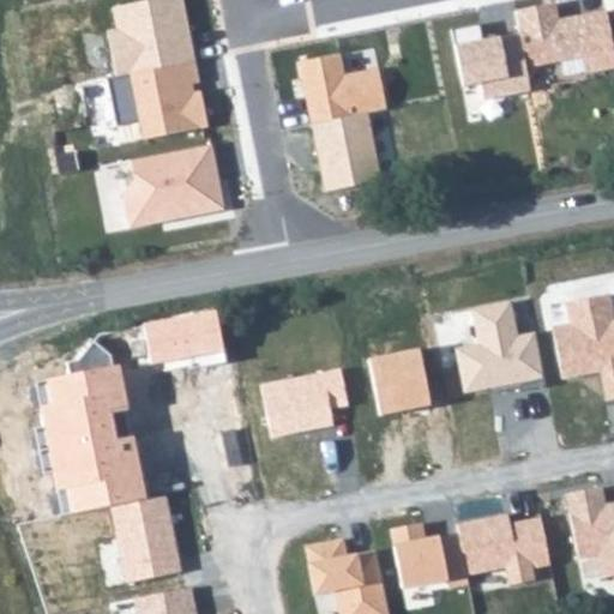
[(106,32),(115,80),(196,66),(182,0),(154,0),(114,7),(118,30),(106,32)]
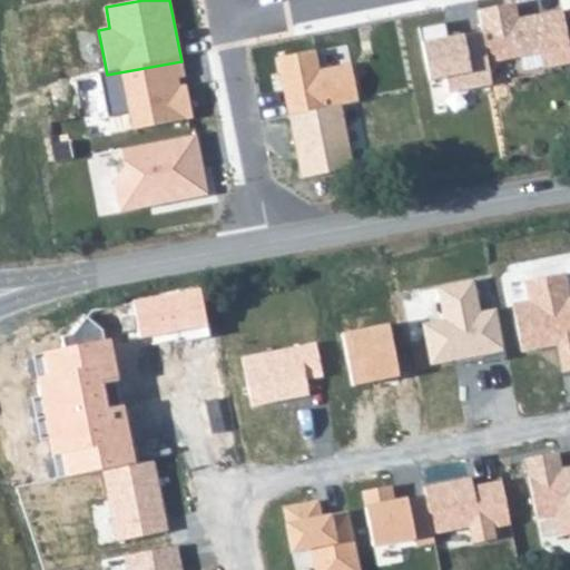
[(519,19),(517,2),(477,10),(481,33),(487,64),(514,59),(518,75),(569,64),(569,40),(564,11),(519,19)]
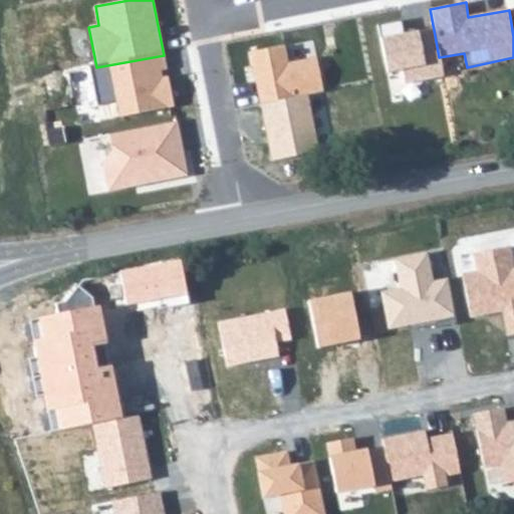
[(399,21),(377,25),(387,76),(404,73),(406,85),(442,78),(439,57),(434,30),(402,35),(399,21)]
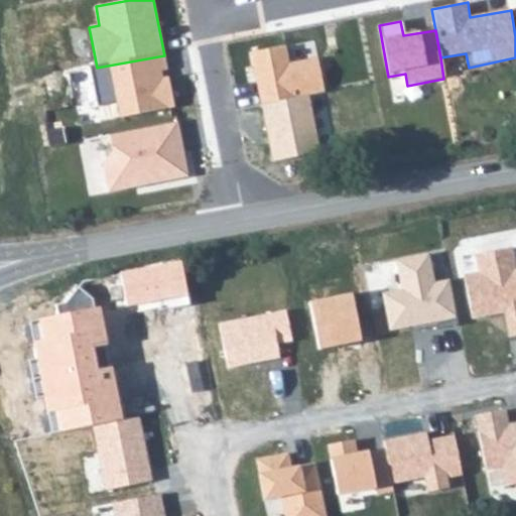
[(289,61),(286,47),(254,52),(263,105),(309,97),(327,94),(319,56),(289,61)]
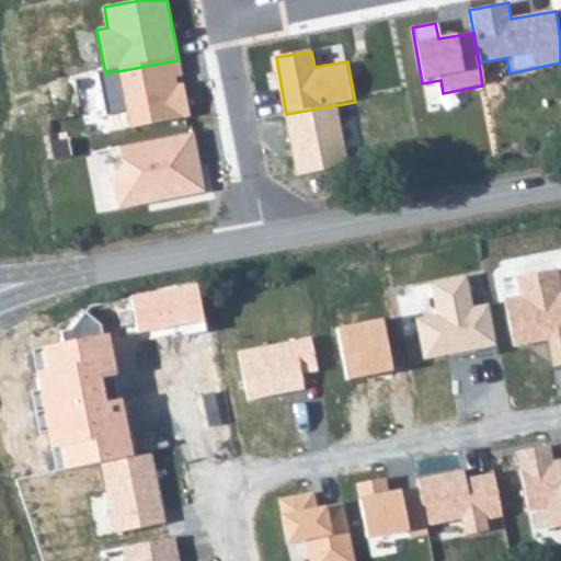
[(105,73),(100,73),(107,115),(126,111),(129,128),(187,117),(179,60),(105,73)]
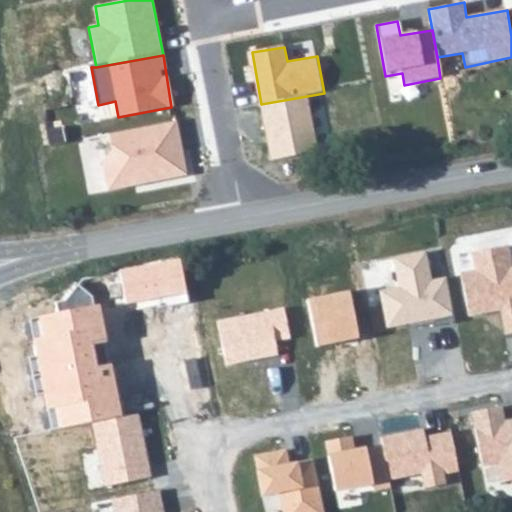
[(307,96),(261,104),(271,161),(317,154),(307,96)]
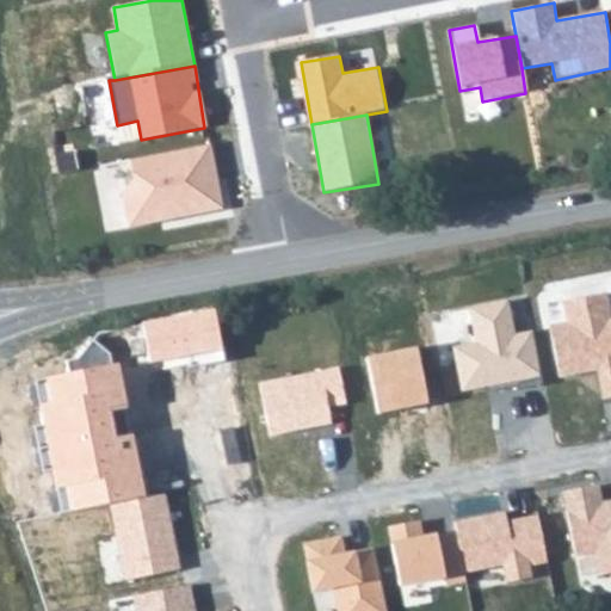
[(211,143),(131,160),(136,183),(122,195),(129,228),(224,208),(211,143)]
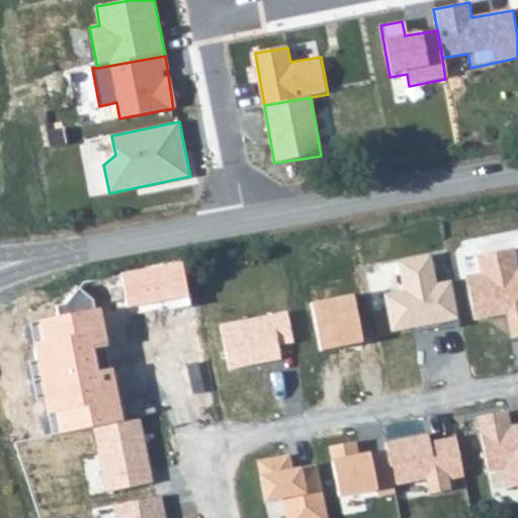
[(517,265),(515,250),(479,257),(482,274),(465,277),(475,321),(505,315),(510,338),(517,335),(517,265)]
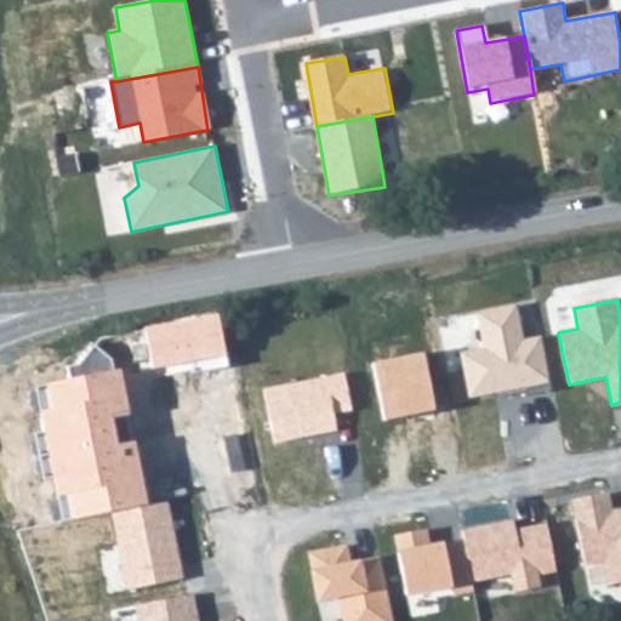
[(518,308),(482,315),(488,349),(462,353),(469,397),(550,382),(541,336),(523,339),(518,308)]
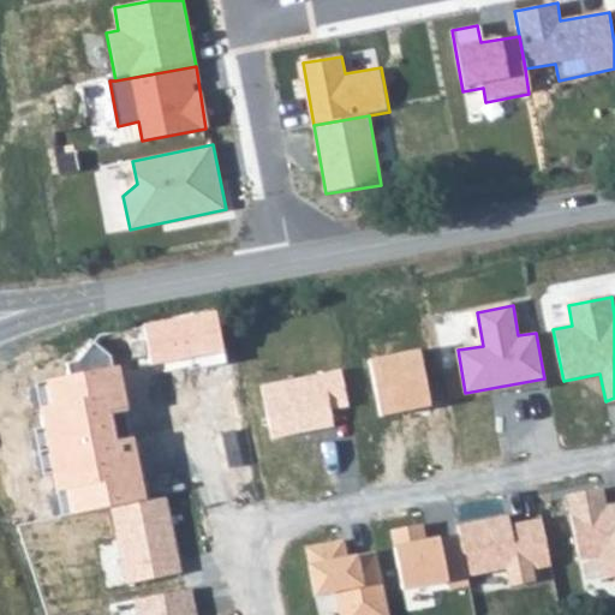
[(215,311),(178,318),(186,358),(224,351),(215,311)]
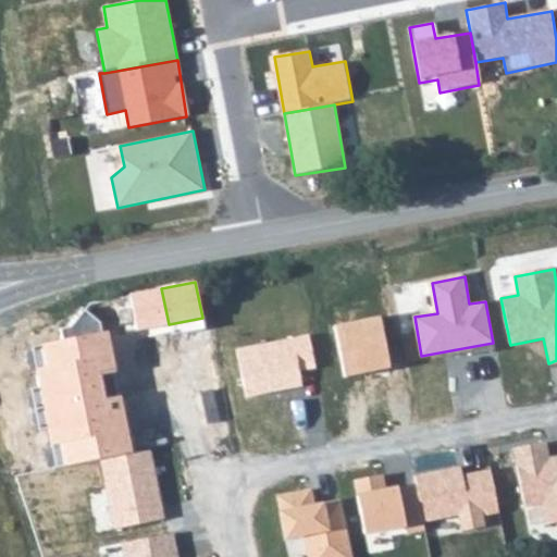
[(130,295),(137,331),(169,324),(161,288),(130,295)]
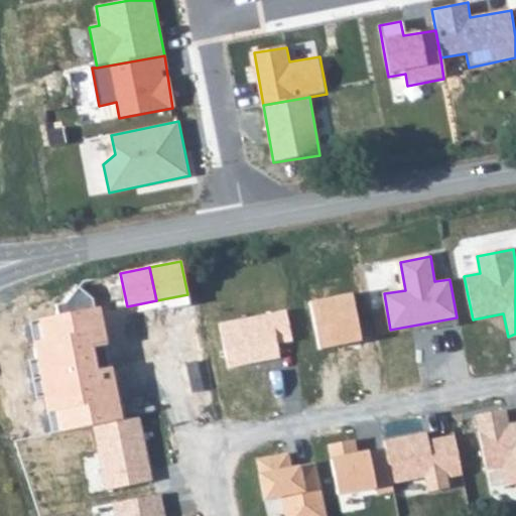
[(54,410),(59,432),(94,425),(121,419),(111,370),(98,372),(93,351),(110,347),(101,306),(94,307),(93,298),(80,289),(68,304),(58,306),(60,315),(37,320),(41,341),(33,343),(47,412),(54,410)]
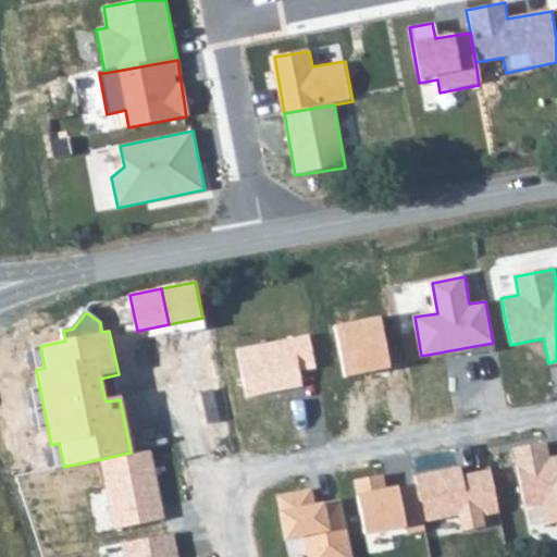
[(380,316),(335,325),(346,378),(391,368),(380,316)]
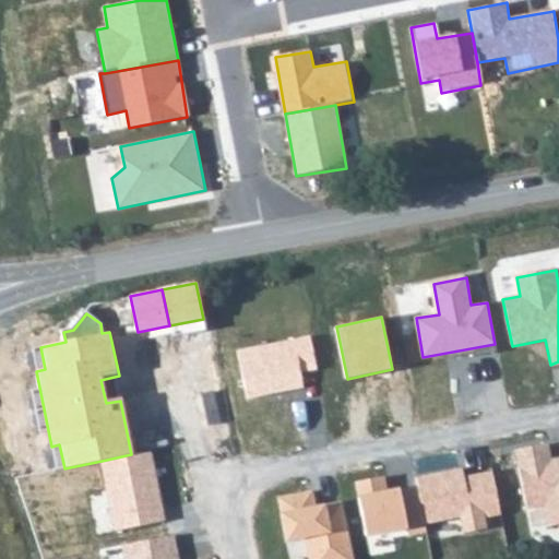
[(311,333),(237,348),(247,399),(302,387),(300,377),(319,372),(311,333)]
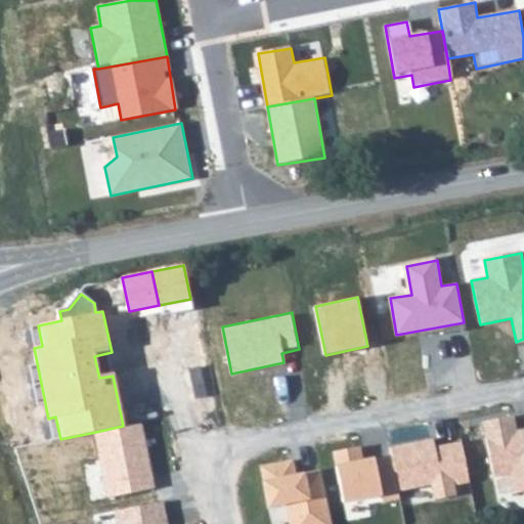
[(514,418),(484,423),(493,479),(511,477),(514,493),(523,490),(523,429),(516,431),(514,418)]
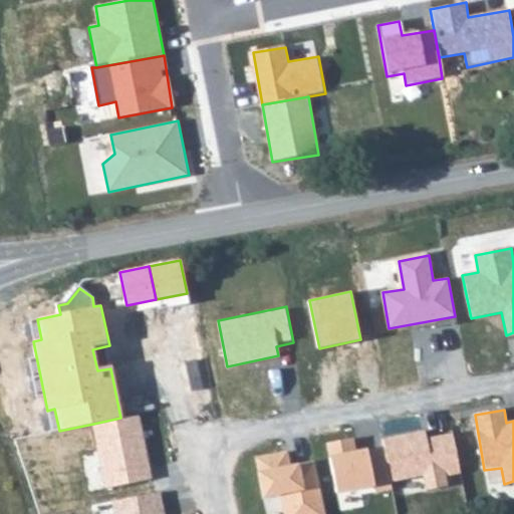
[(120,418),(93,424),(106,488),(153,478),(140,416),(120,418)]
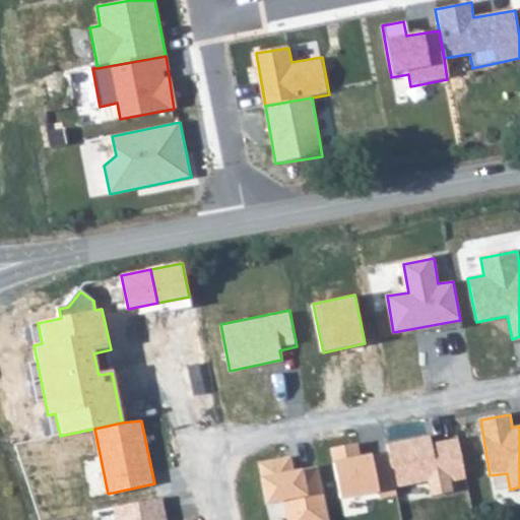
[(386,443),(387,452),(395,489),(429,481),(432,497),(454,493),(452,482),(466,479),(458,438),(433,442),(432,434),(386,443)]
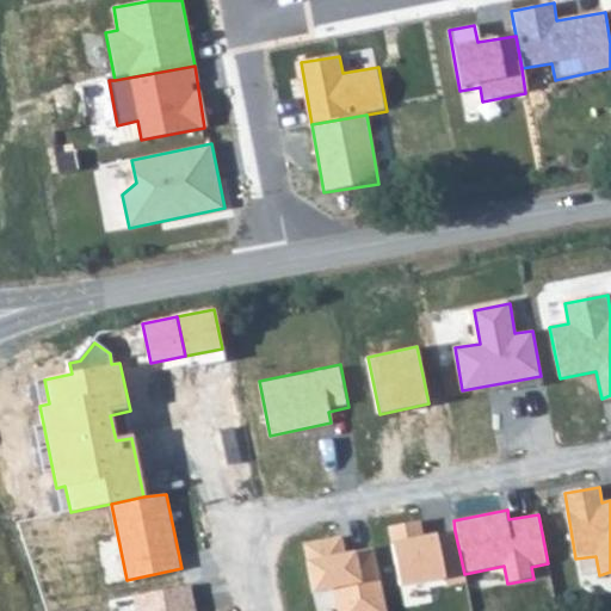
[(419,524),(392,529),(401,586),(444,578),(445,586),(466,582),(464,574),(455,531),(421,537),(419,524)]
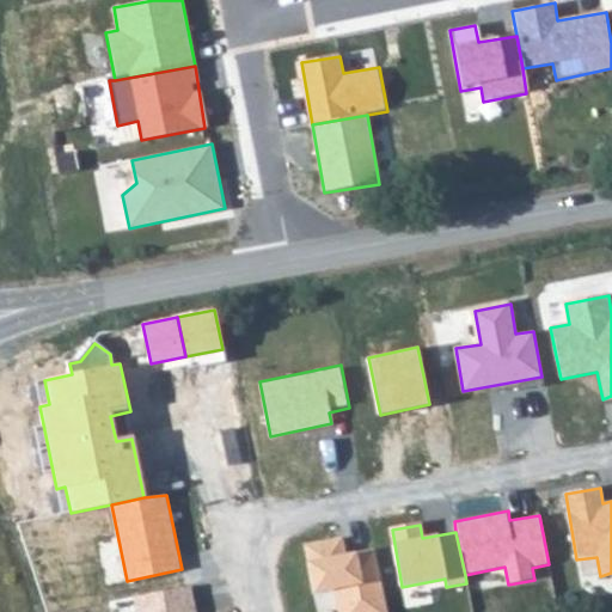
[(342,538),(306,544),(314,593),(334,589),(337,611),(389,611),(378,549),(346,554),(342,538)]
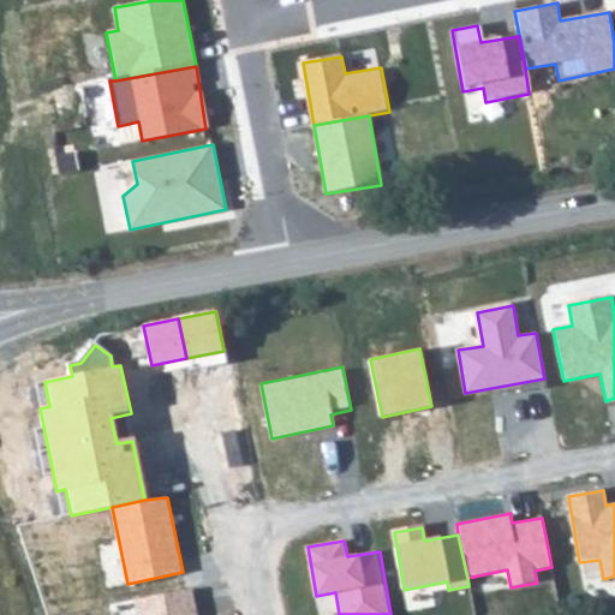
[(196,614),(191,589),(135,599),(137,614),(196,614)]
